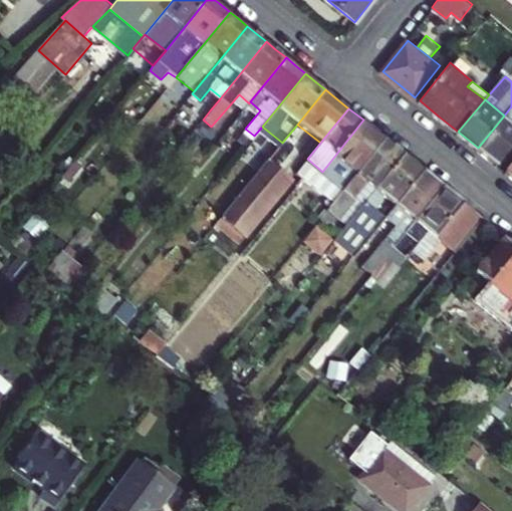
[(498,164),(511,147),(511,121),(504,115),(478,148),(487,156),(498,164)]
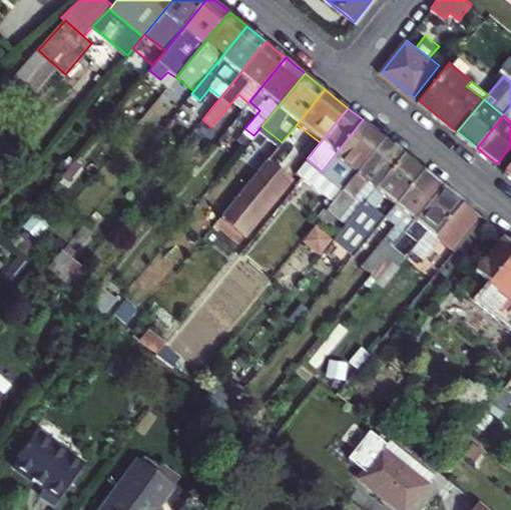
[(363,119),(322,171),(344,188),(386,138),(374,129),(363,119)]
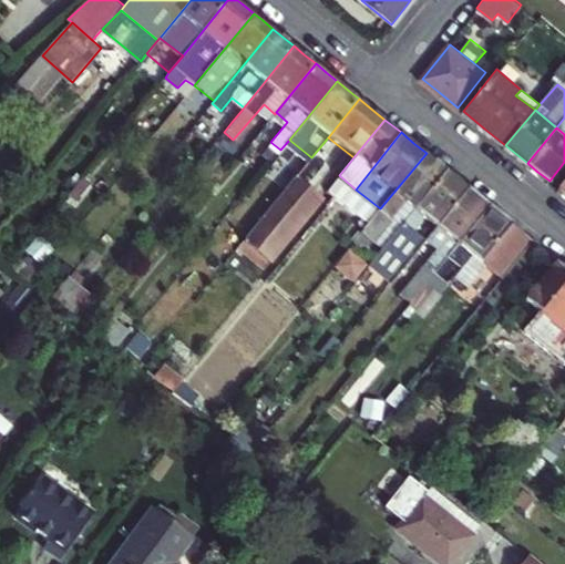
[(392,218),(401,226),(448,170),(437,161),(427,153),(380,208),(357,237),(369,248),(392,218)]
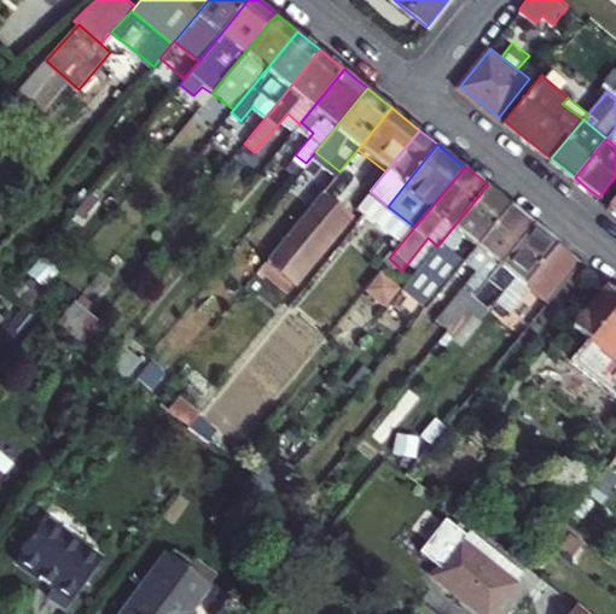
[(488,185),(437,246),(404,288),(426,308),(468,258),(511,204),(499,193),(488,185)]
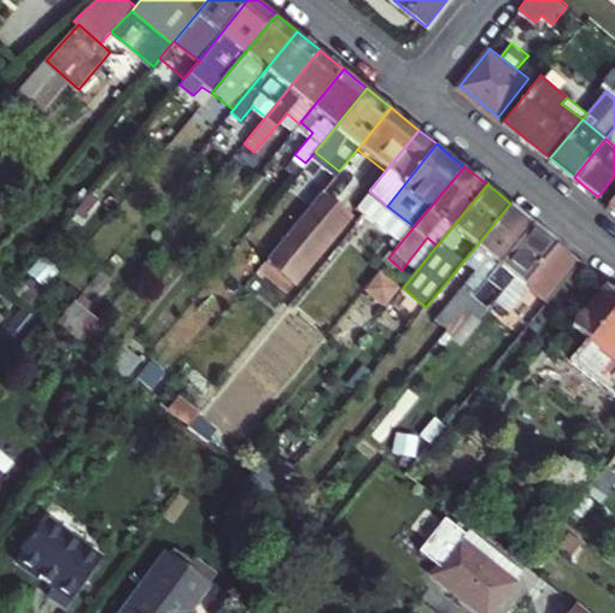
[(351,214),(323,190),(267,259),(296,283),(351,214)]
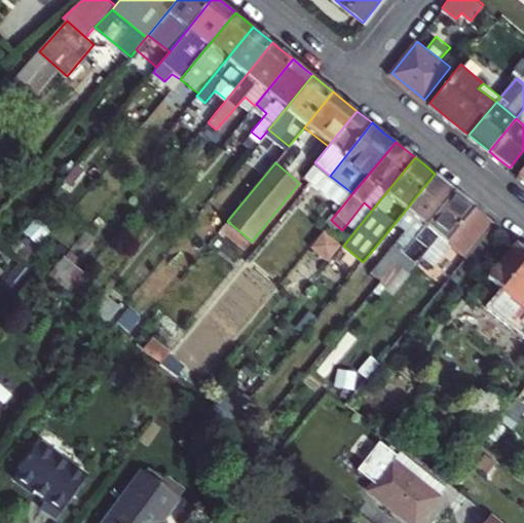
[(445,182),(435,174),(398,220),(407,227),(396,241),(406,251),(455,190),(445,182)]
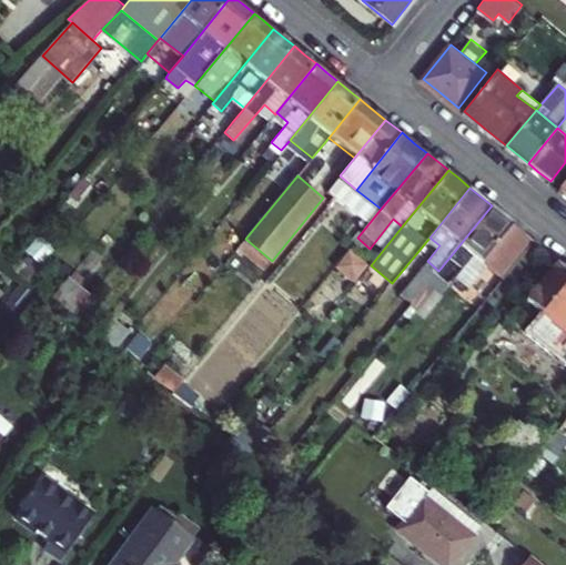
[(483,264),(503,280),(535,241),(511,221),(492,205),(438,271),(461,290),(483,264)]
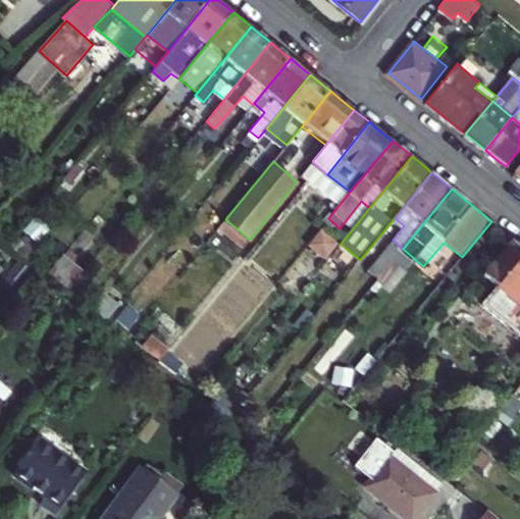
[(326,258),(339,242),(321,228),(309,246),(326,258)]
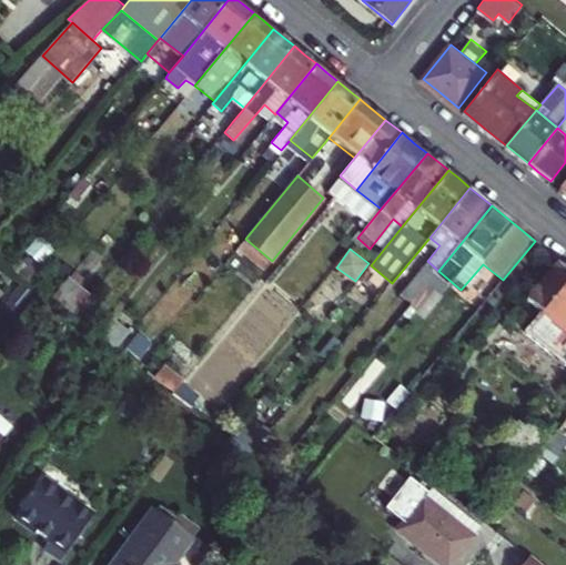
[(528,298),(544,310),(565,283),(565,265),(559,261),(528,298)]
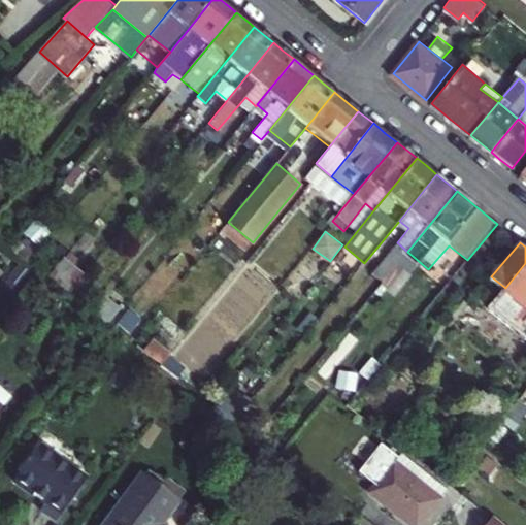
[(87,270),(67,253),(50,273),(69,291),(71,290),(85,272),(87,270)]
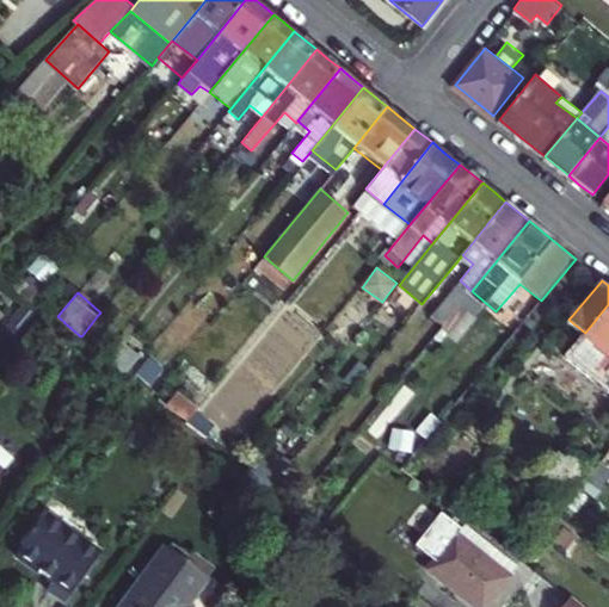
[(608,304),(585,333),(584,335),(608,354),(608,304)]
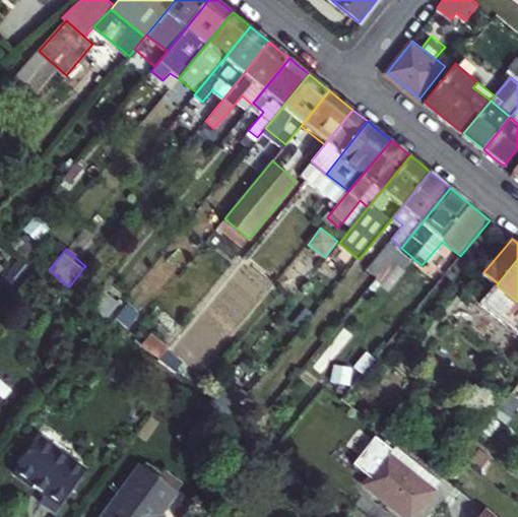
[(100,282),(83,268),(70,285),(86,299),(100,282)]
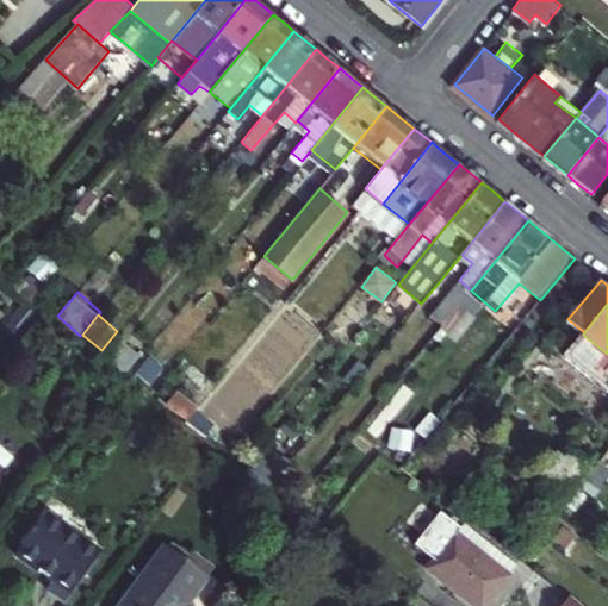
[(607,354),(583,335),(565,357),(607,391),(607,354)]
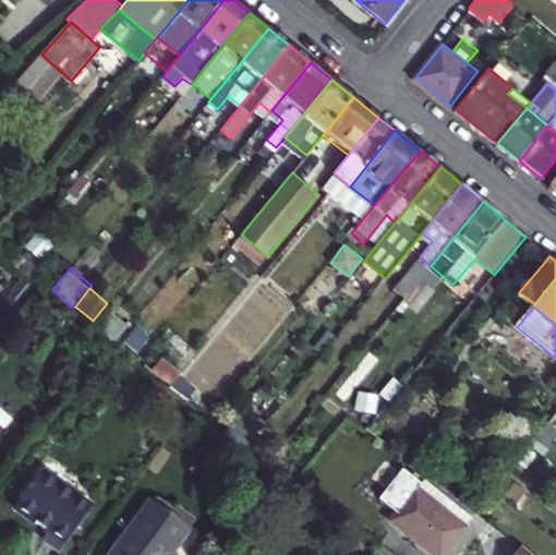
[(116,309),(101,327),(116,339),(130,322),(116,309)]
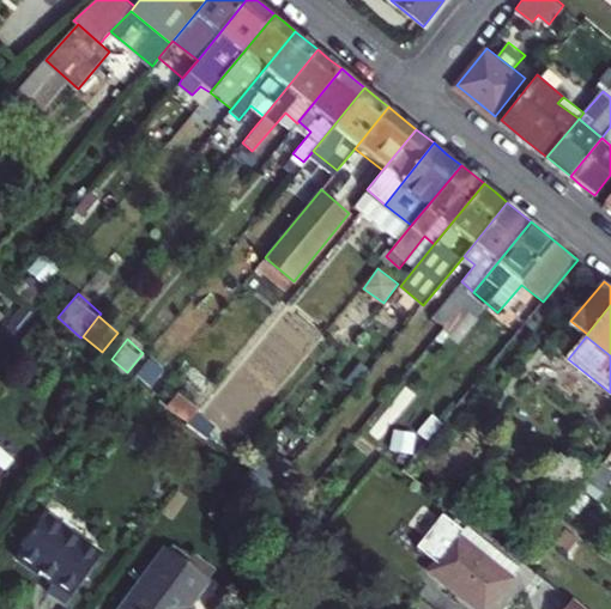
[(0,476),(20,451),(0,434),(0,476)]
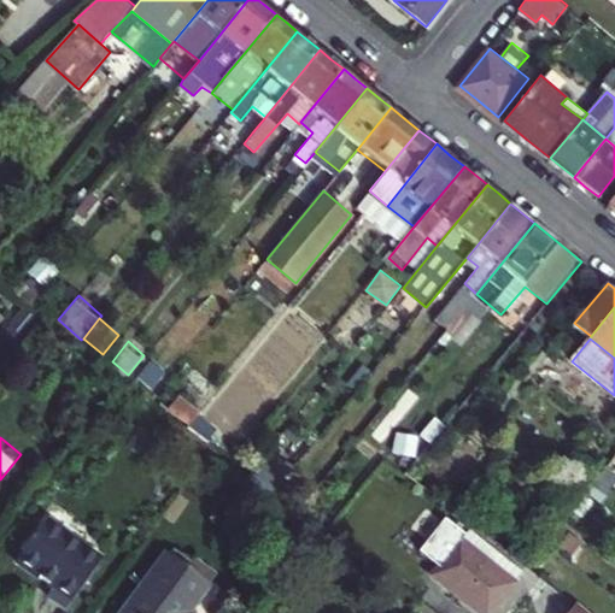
[(440,564),(433,572),(485,612),(486,612),(514,578),(462,536),(467,530),(445,514),(420,547),(440,564)]
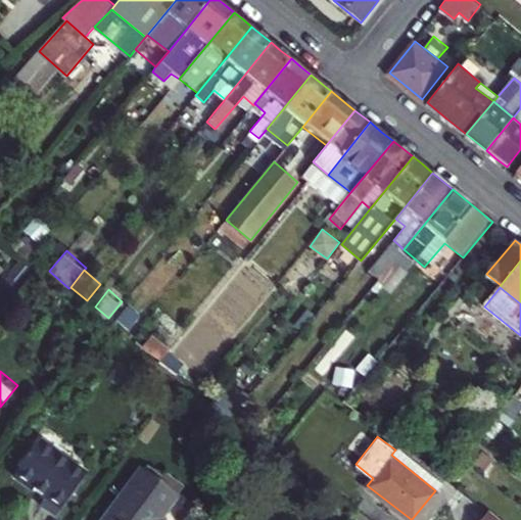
[(42,440),(16,474),(48,499),(44,504),(57,514),(87,475),(42,440)]
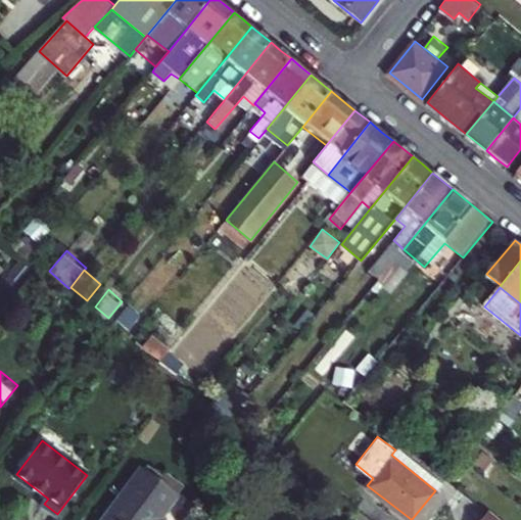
[(395,450),(391,455),(435,490),(442,481),(398,445),(395,450)]
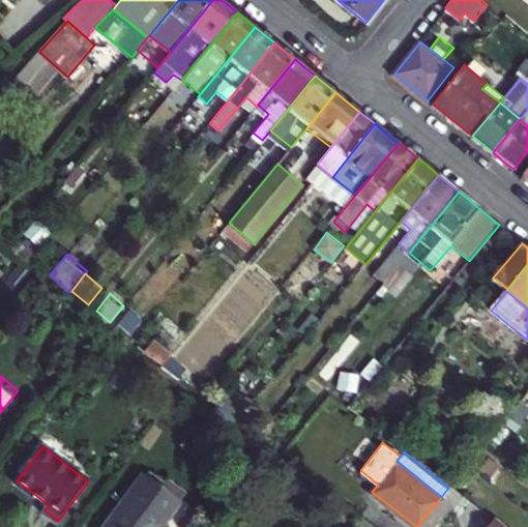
[(148,470),(143,476),(162,489),(167,482),(148,470)]
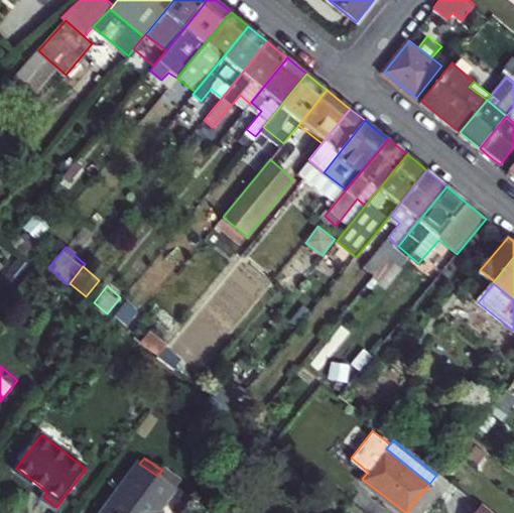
[(108,504),(102,512),(161,512),(160,511),(182,479),(164,466),(162,470),(157,476),(139,464),(110,506),(108,504)]
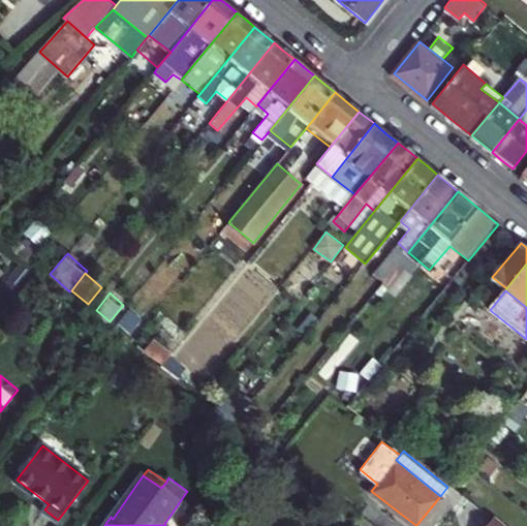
[(504,525),(493,517),(485,525),(504,525)]
